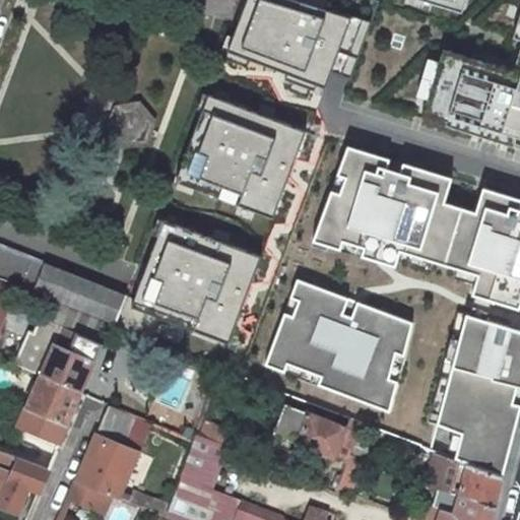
[(379,1),(376,0),(237,0),(216,55),(321,95),(329,78),(346,85),(379,1)]
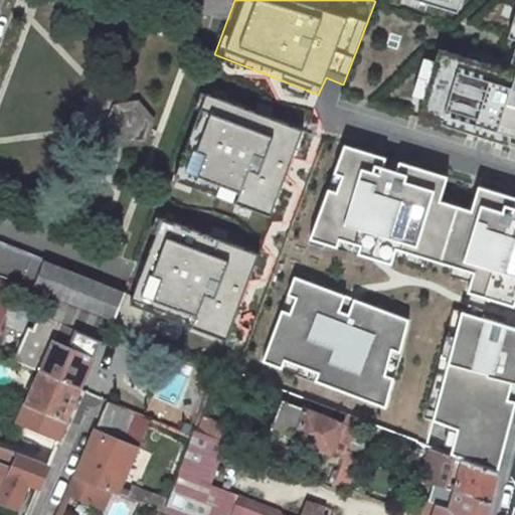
[(426,0),(458,9),(460,0),(426,0)]
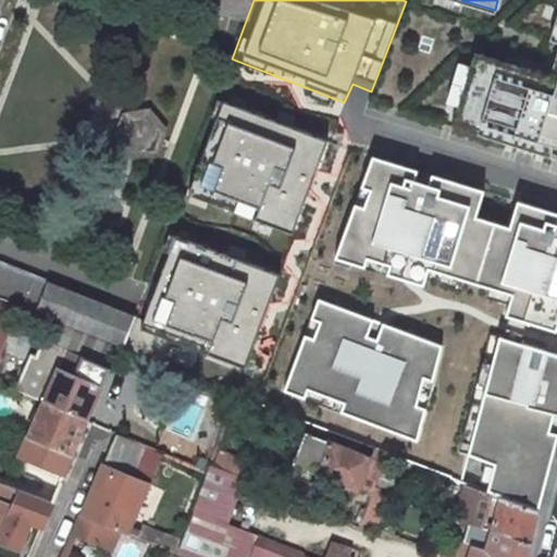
[(450,128),(556,161),(556,8),(548,39),(556,42),(556,49),(549,75),(473,52),(450,128)]
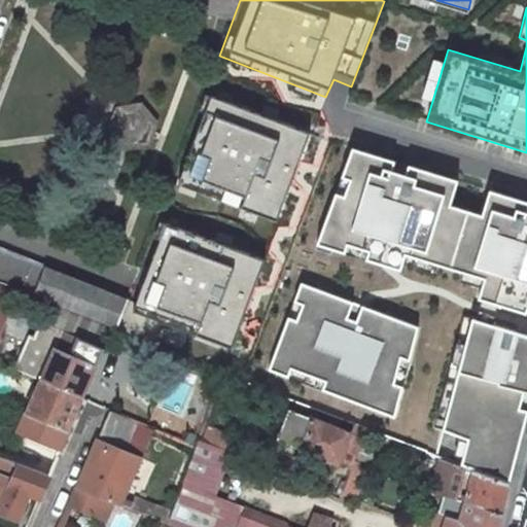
[(213,100),(182,185),(279,219),(310,134),(213,100)]
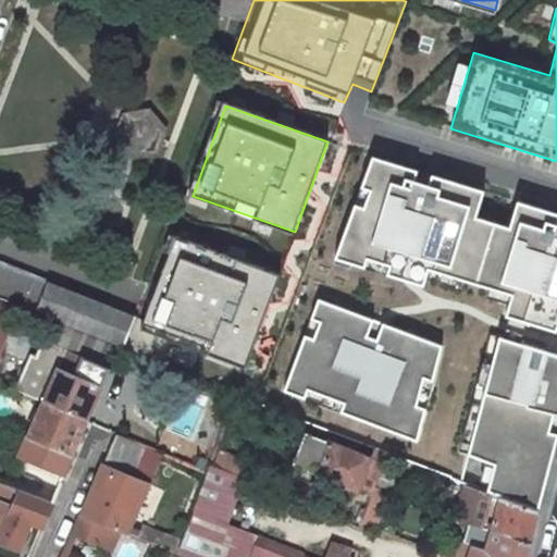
[(160,131),(147,115),(127,119),(121,137),(133,152),(152,149),(160,131)]
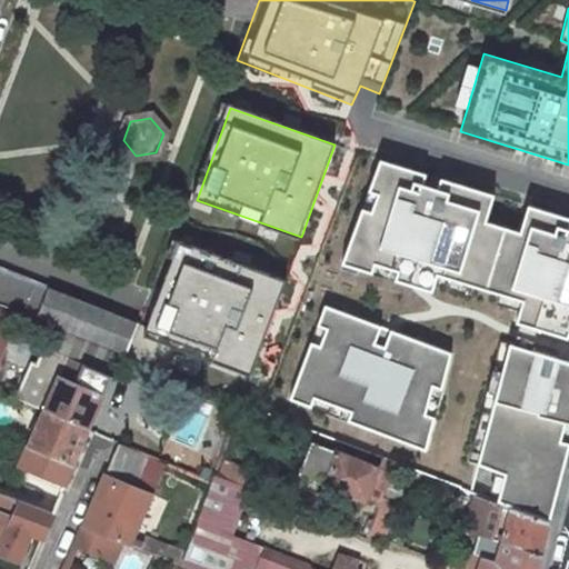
[(568,217),(528,206),(520,232),(486,221),(493,195),(380,159),(379,161),(339,268),(398,286),(399,283),(403,265),(413,267),(411,276),(422,279),(437,282),(512,301),(508,322),(559,338),(565,316),(568,316),(568,217)]
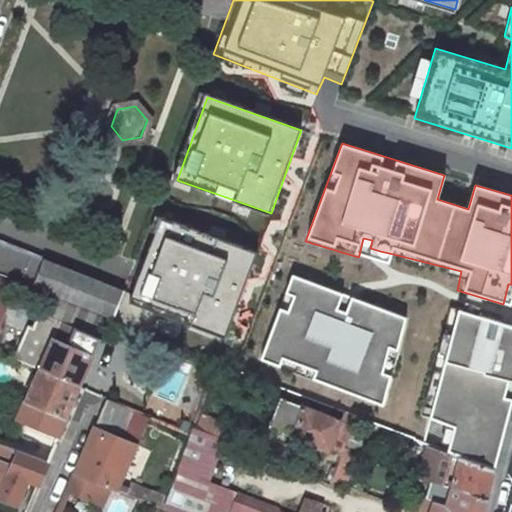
[(475,185),(444,175),(437,199),(468,209),(475,185)]
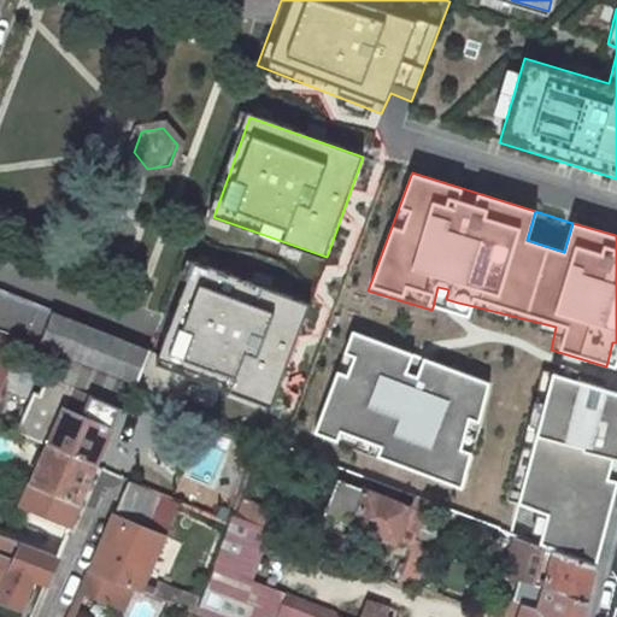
[(272,404),(311,305),(198,263),(159,360),(272,404)]
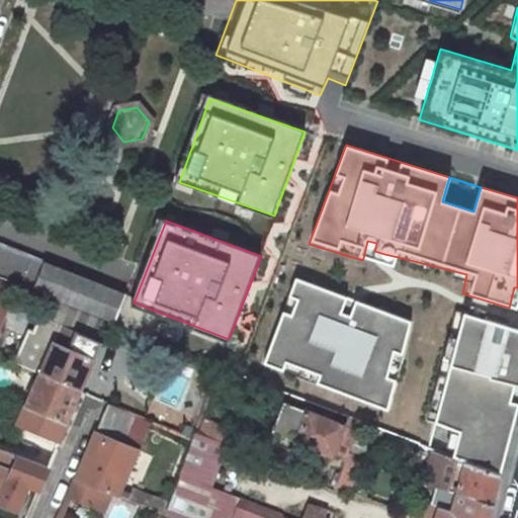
[(52,301),(108,324),(121,292),(0,244),(0,280),(15,286),(52,301)]
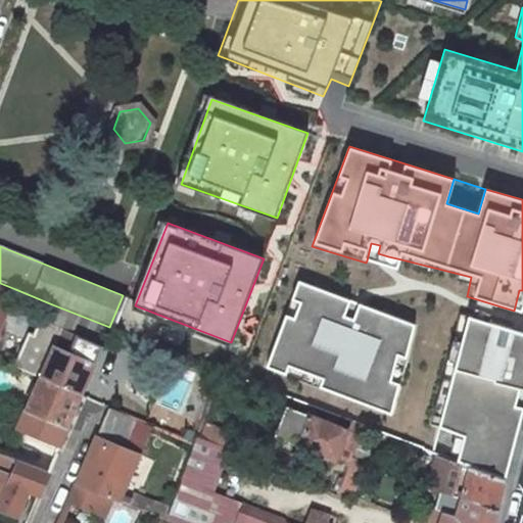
[(322,388),(393,416),(399,387),(390,383),(397,357),(407,361),(415,325),(365,305),(361,304),(354,319),(347,316),(353,301),(348,300),(300,281),(293,301),(301,304),(294,322),(288,319),(269,369),(285,375),(288,367),(326,380),(322,388)]
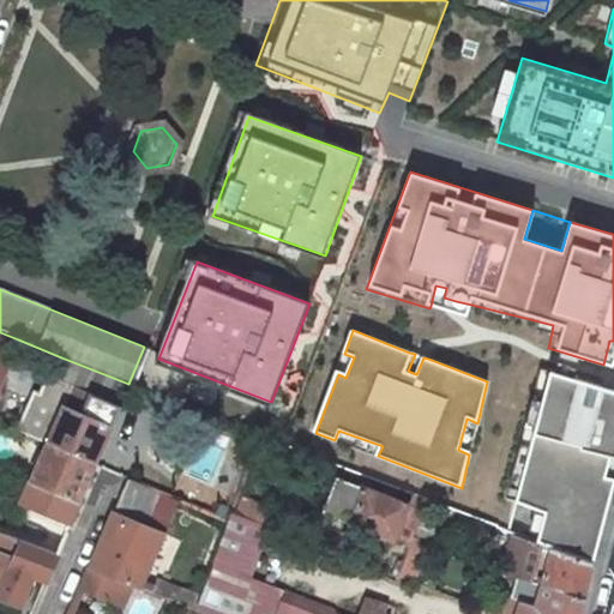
[(0,384),(18,339),(0,332),(0,384)]
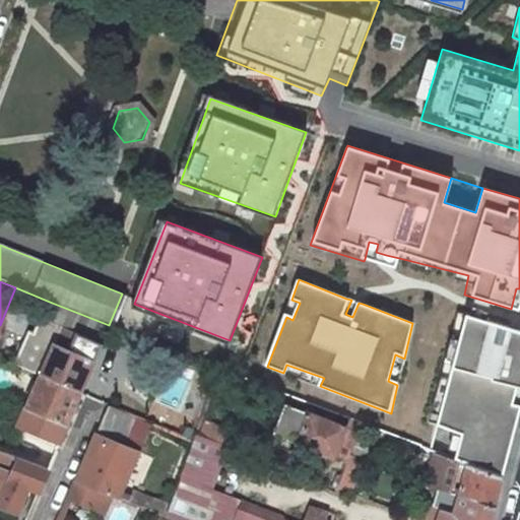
[(101,343),(109,325),(52,303),(45,319),(41,318),(34,334),(29,332),(18,356),(0,348),(0,358),(14,365),(40,375),(81,393),(102,344),(101,343)]
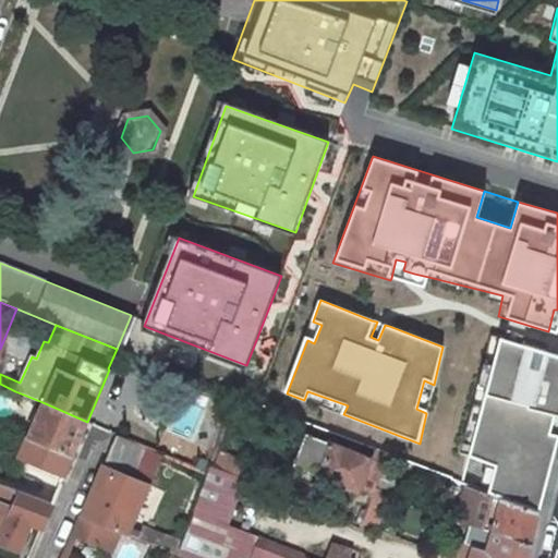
[(538,511),(557,437),(557,436),(549,435),(554,416),(557,416),(557,356),(545,353),(499,341),(468,458),(495,465),(487,493),(500,498),(538,511)]
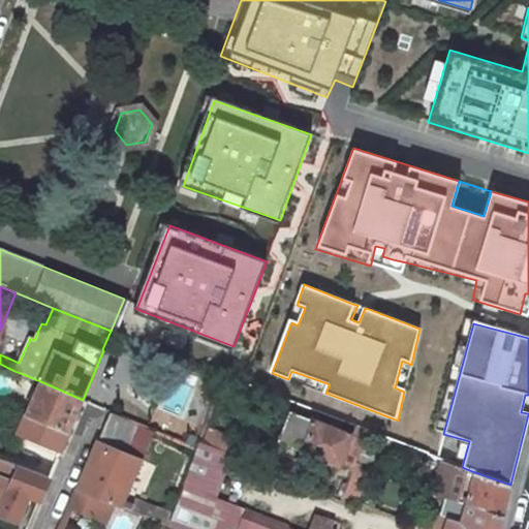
[(61,449),(83,400),(40,381),(19,432),(61,449)]
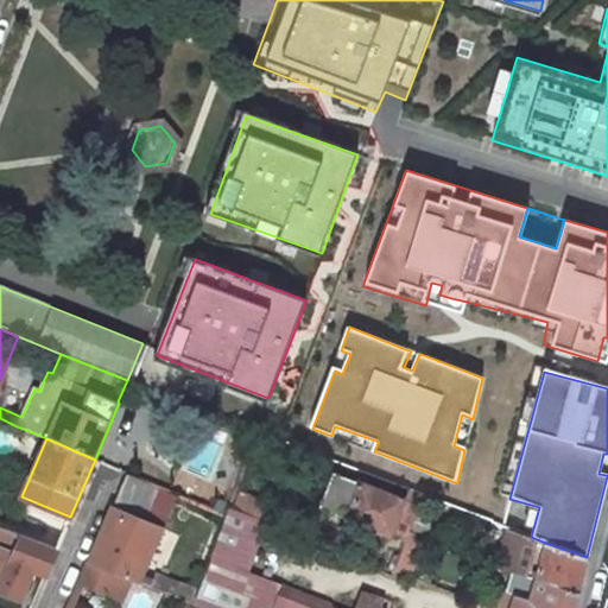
[(422,495),(409,491),(405,500),(334,473),(320,507),(391,536),(405,542),(418,506),(422,495)]
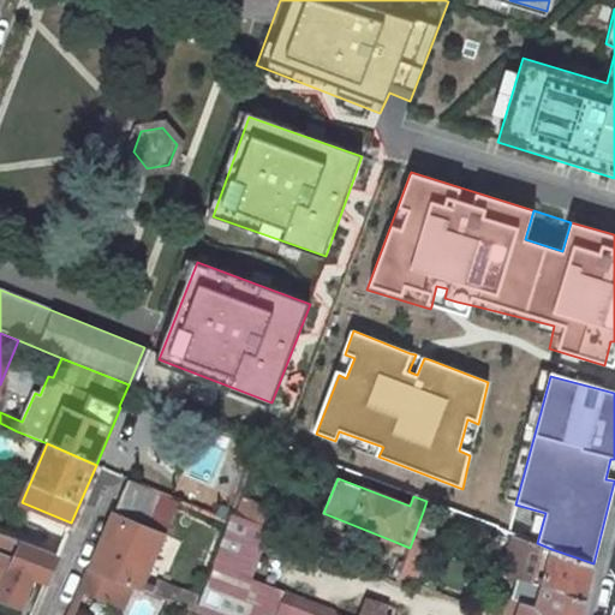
[(129,479),(114,513),(148,527),(162,493),(129,479)]
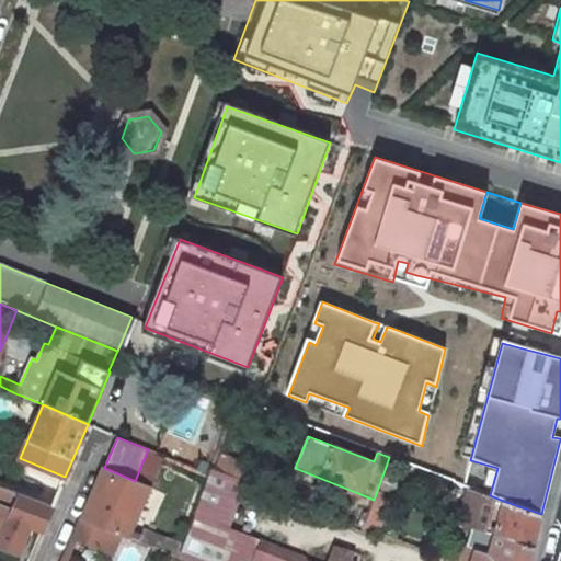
[(400,472),(386,467),(374,500),(364,527),(377,531),(400,472)]
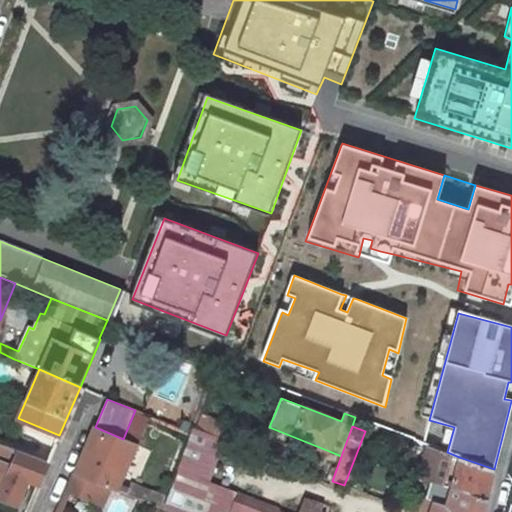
[(95,427),(75,473),(110,487),(117,489),(127,493),(130,487),(120,483),(136,445),(123,439),(95,427)]
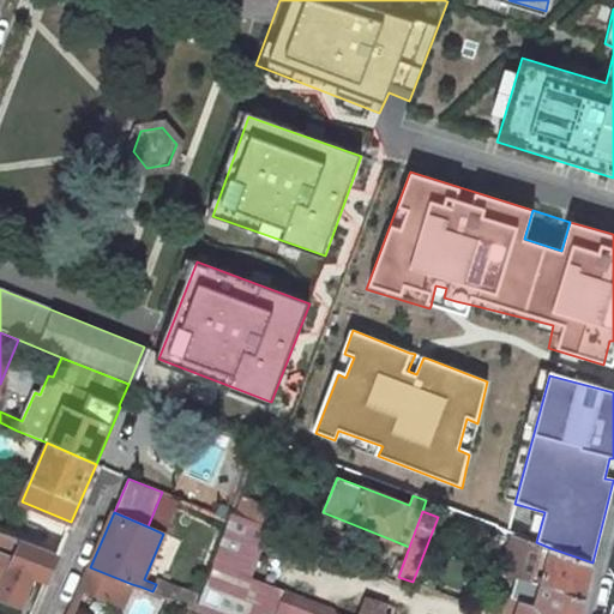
[(384,613),(387,607),(366,599),(360,613),(333,613),(336,611),(294,594),(292,600),(284,597),(286,595),(274,590),(248,581),(262,545),(266,529),(268,528),(232,513),(228,521),(200,596),(197,609),(208,613),(209,613),(384,613)]
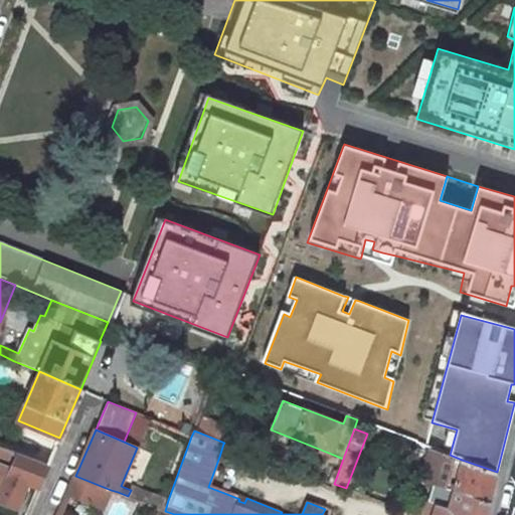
[(27,440),(21,455),(47,466),(54,450),(27,440)]
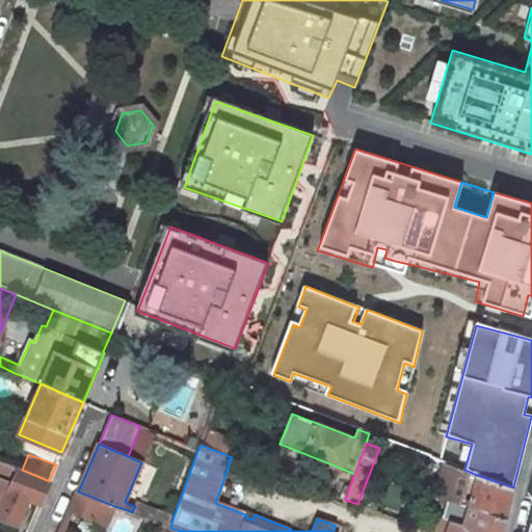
[(40,503),(49,481),(22,470),(0,461),(0,480),(4,482),(0,491),(0,506),(1,507),(0,508),(0,517),(18,525),(29,499),(40,503)]
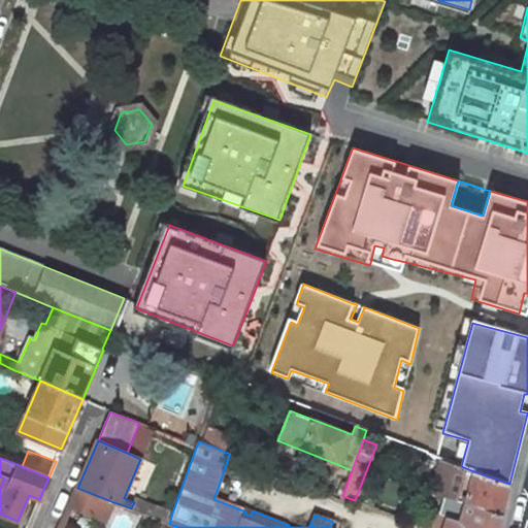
[(444,497),(440,513),(436,512),(431,527),(497,527),(509,484),(473,471),(471,476),(447,470),(438,494),(444,497)]
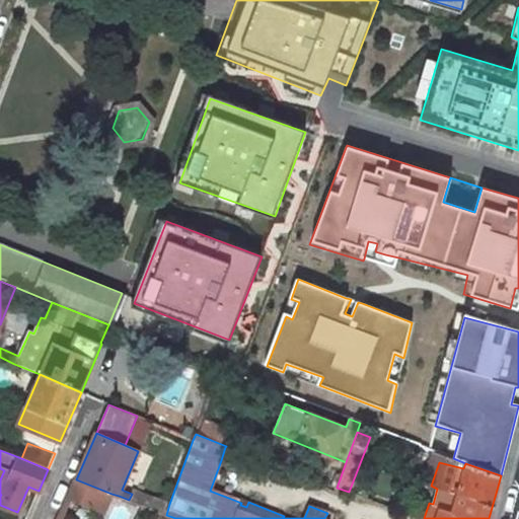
[(103,511),(112,494),(76,479),(69,497),(103,511)]
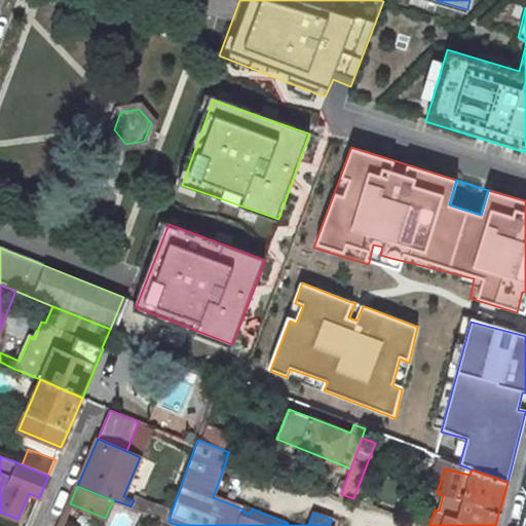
[(172,511),(156,504),(152,516),(168,522),(172,511)]
